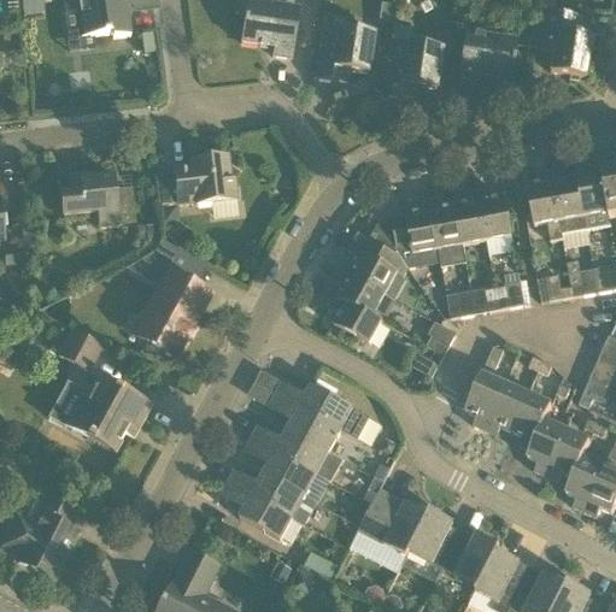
[(129,34),(124,0),(74,0),(78,36),(111,31),(112,36),(129,34)]
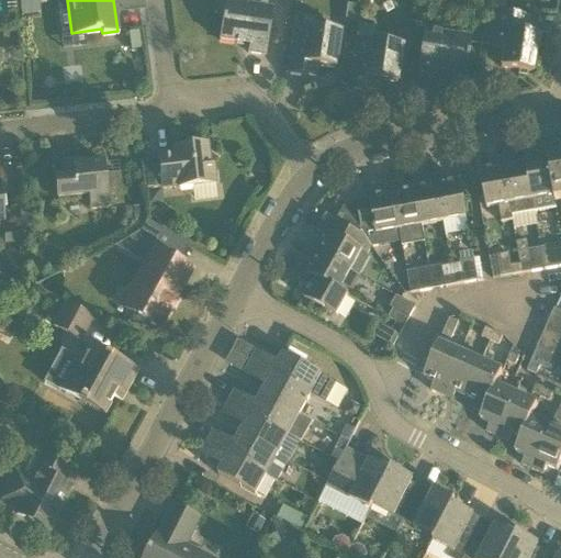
[(265,52),(271,6),(231,0),(223,0),(217,36),(247,41),(246,49),(265,52)]
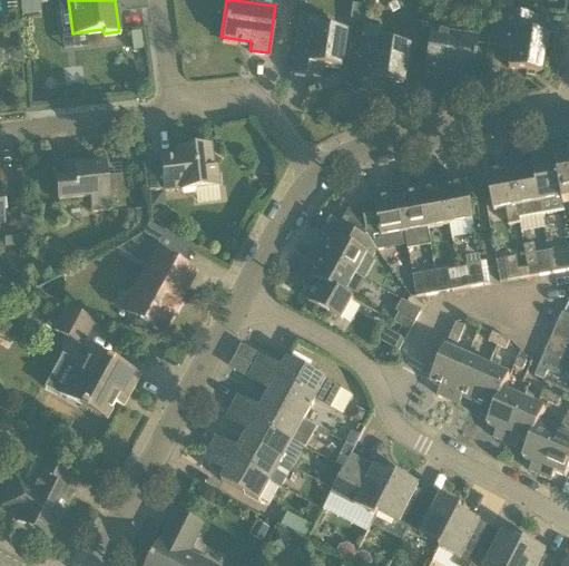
[(350,15),(360,16),(361,0),(351,0),(350,15)]
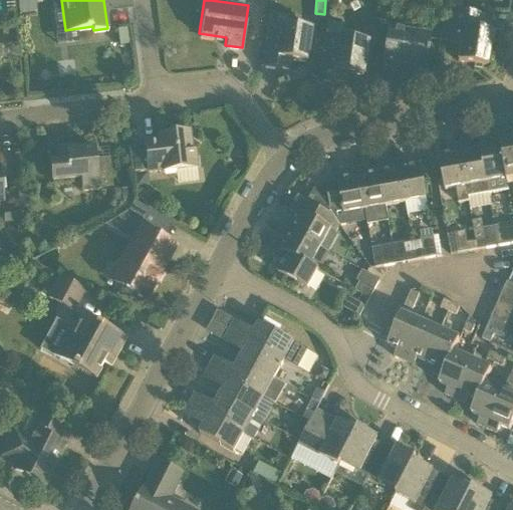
[(486,63),(491,29),(481,28),(483,13),(449,7),(445,39),(459,41),(457,58),(486,63)]
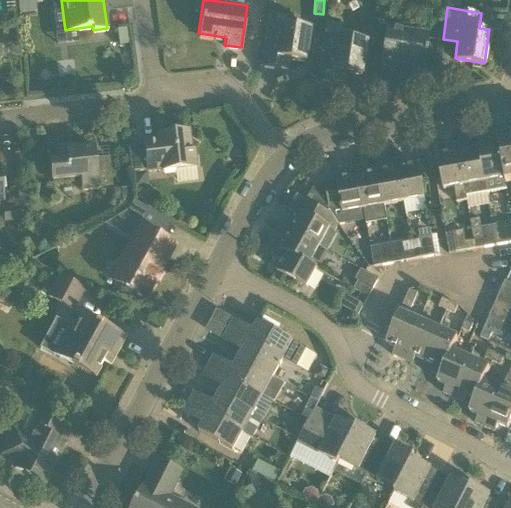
[(304,59),(309,25),(266,18),(259,64),(287,68),(288,57),(304,59)]
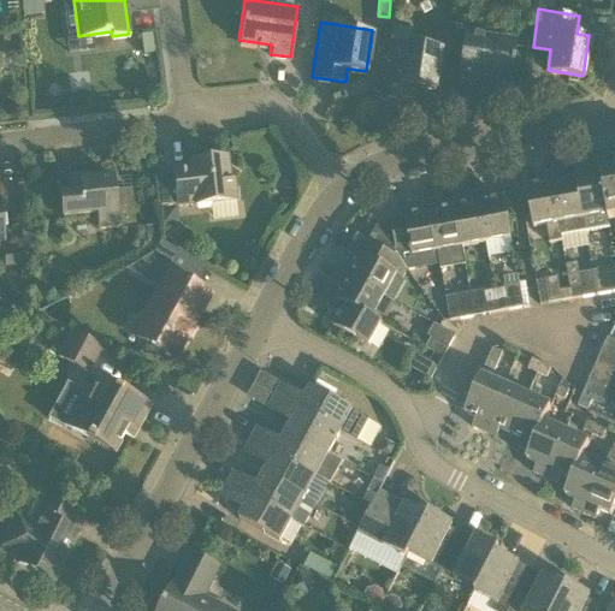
[(508,79),(514,39),(462,31),(454,79),(474,83),(475,75),(508,79)]
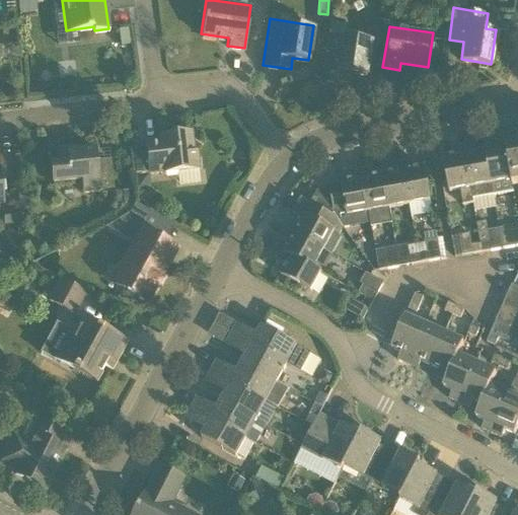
[(366,73),(371,39),(326,31),(319,78),(348,82),(350,71),(366,73)]
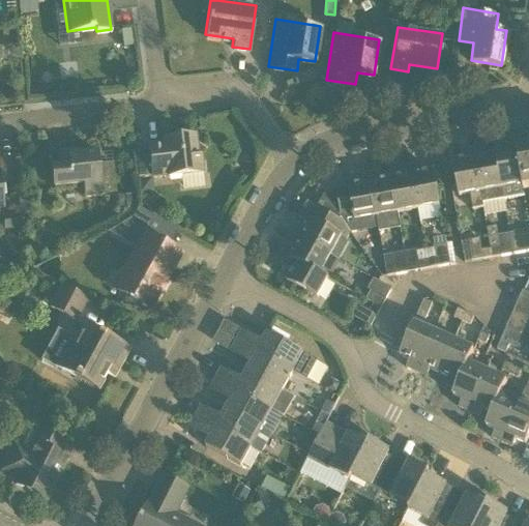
[(131,150),(135,175),(151,173),(151,175),(166,173),(166,174),(202,170),(200,152),(197,152),(194,133),(162,137),(163,140),(147,142),(148,148),(131,150)]
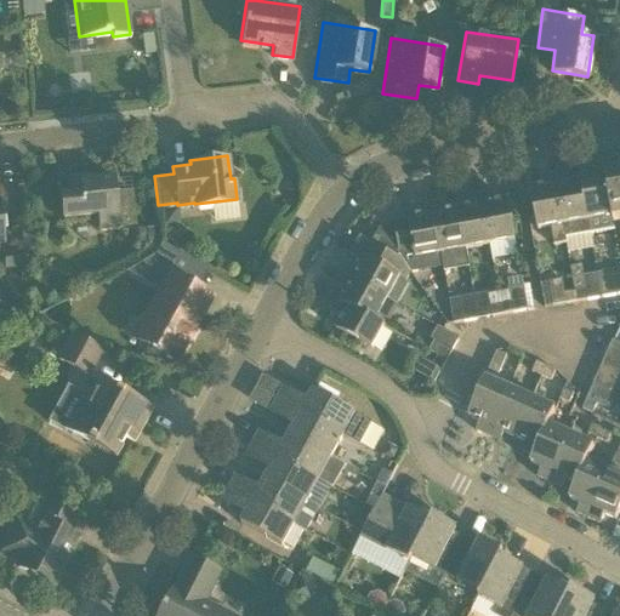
[(619,159),(603,163),(612,216),(619,214),(619,159)]
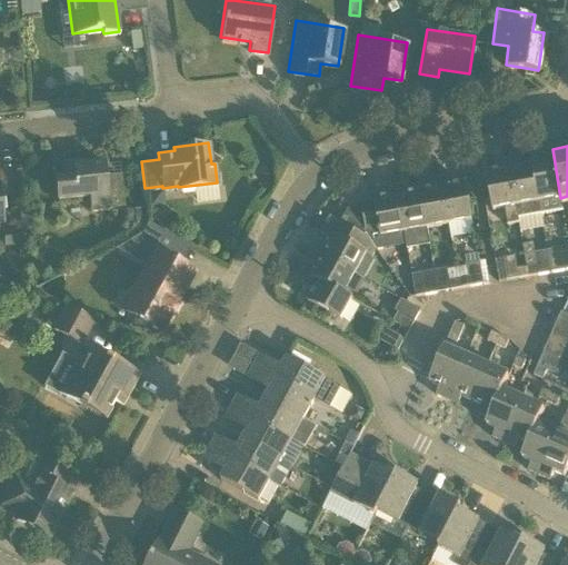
[(541,210),(562,207),(560,198),(552,149),(540,151),(541,160),(531,161),(541,210)]
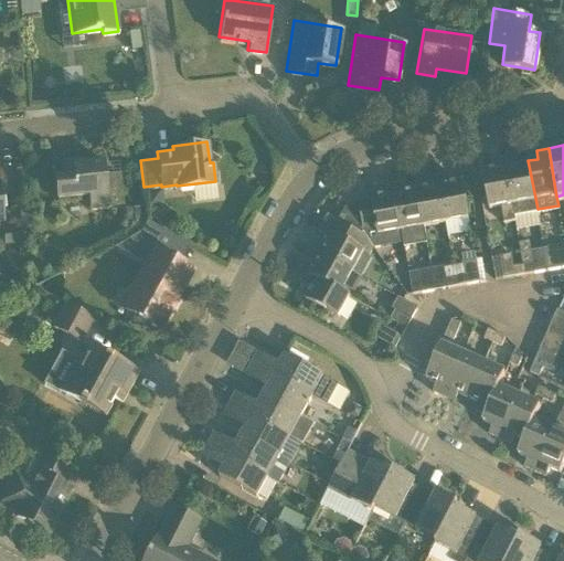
[(517,162),(514,154),(503,156),(513,212),(538,209),(528,160),(517,162)]
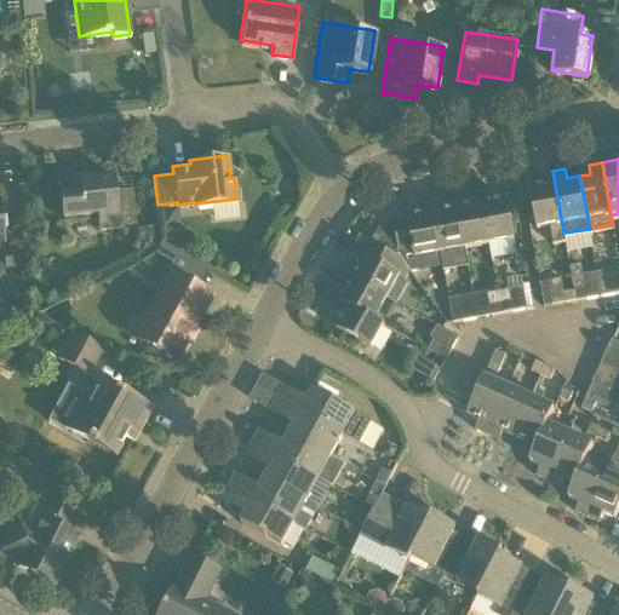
[(563,233),(552,171),(539,173),(542,183),(528,185),(536,225),(549,223),(552,241),(565,240),(563,233)]
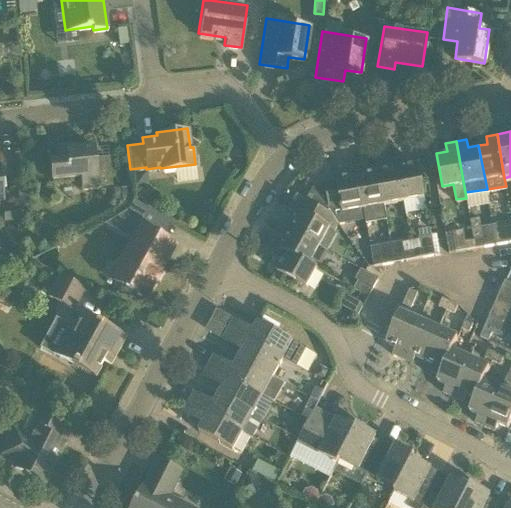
[(66,146),(66,143),(47,145),(51,179),(80,176),(82,188),(97,186),(92,144),(66,146)]
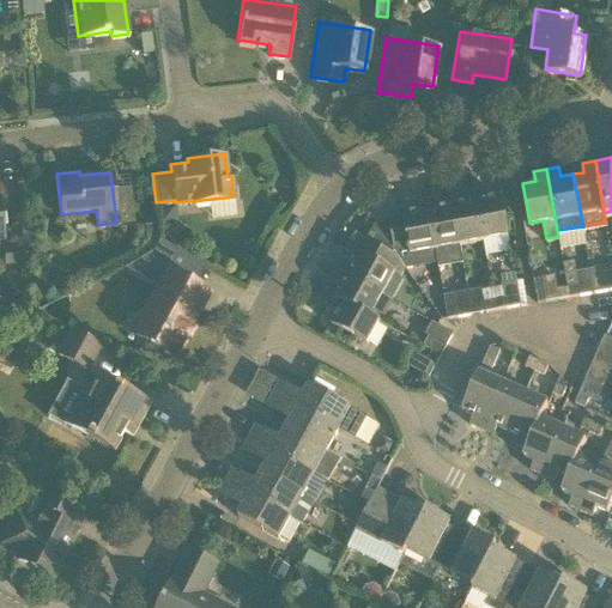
[(489,196),(486,187),(474,189),(483,238),(485,238),(507,233),(508,233),(501,194),(489,196)]
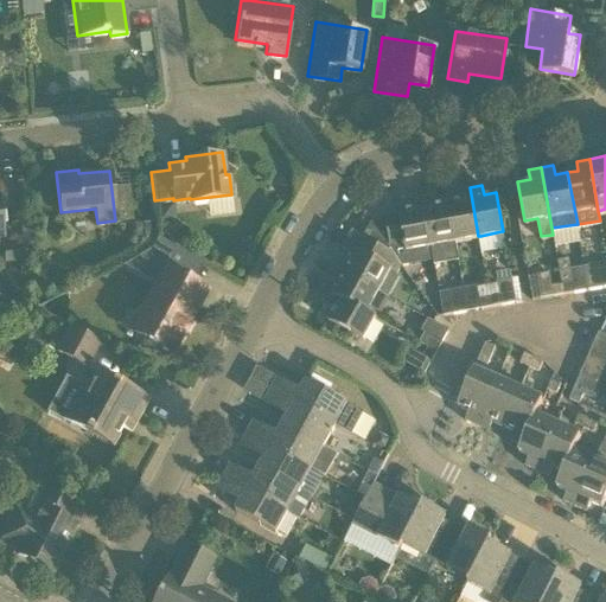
[(453,241),(478,236),(470,187),(457,190),(458,199),(446,202),(453,241)]
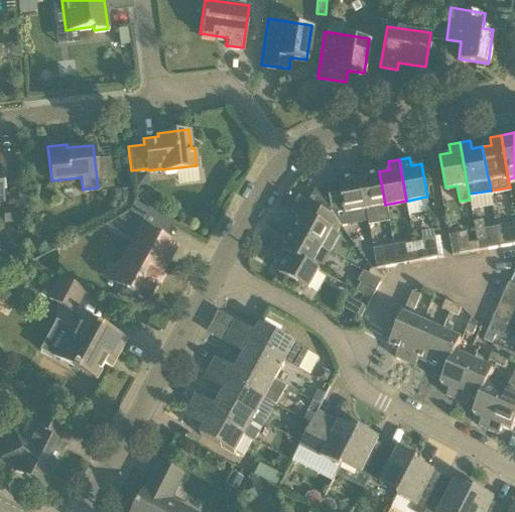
[(370,172),(369,164),(358,166),(368,220),(368,223),(378,221),(375,207),(385,205),(379,171),(370,172)]
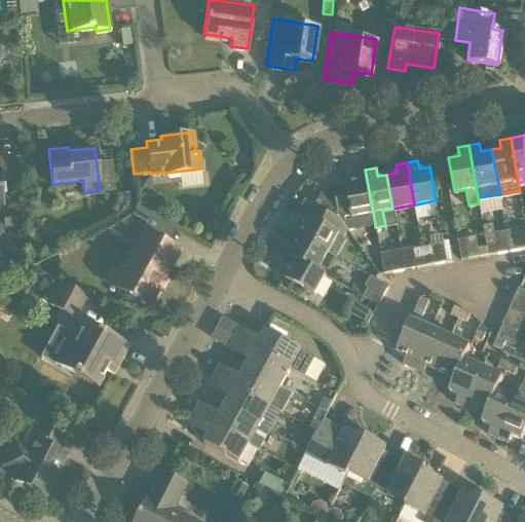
[(347,228),(375,224),(365,170),(353,172),(355,180),(344,182),(345,183),(333,185),(333,189),(324,191),(323,194),(347,228)]
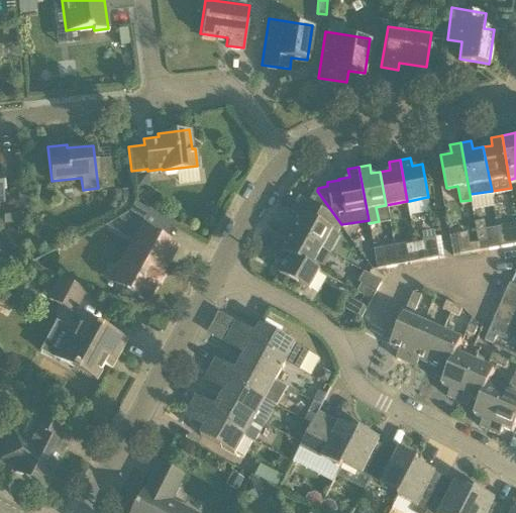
[(144,184),(140,189),(136,196),(135,197),(148,207),(158,193),(144,184)]
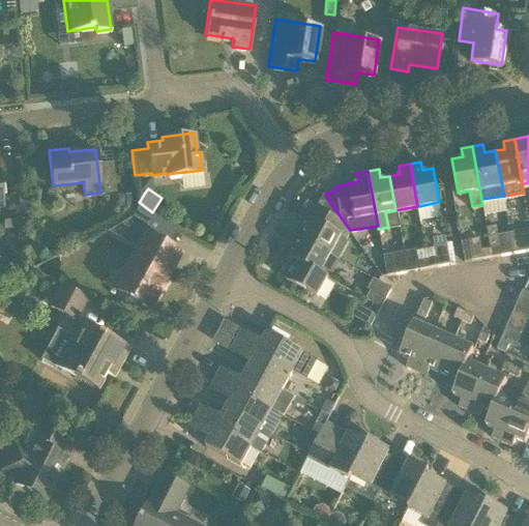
[(128,209),(131,198),(122,195),(119,207),(128,209)]
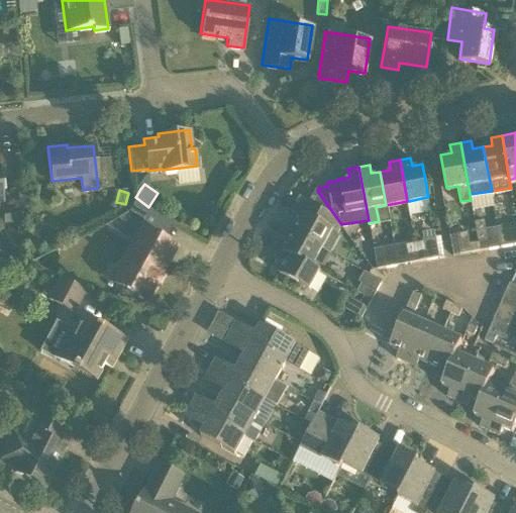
[(341,225),(317,191),(305,213),(302,211),(297,221),(290,217),(285,225),(323,246),(333,229),(337,231),(341,225)]
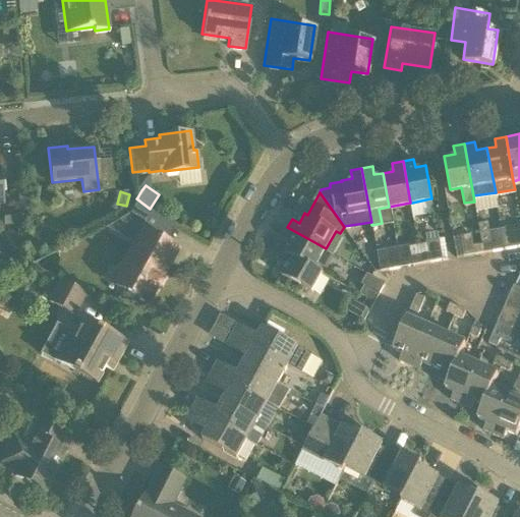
[(0,216),(1,222),(20,220),(19,208),(0,210),(0,216)]
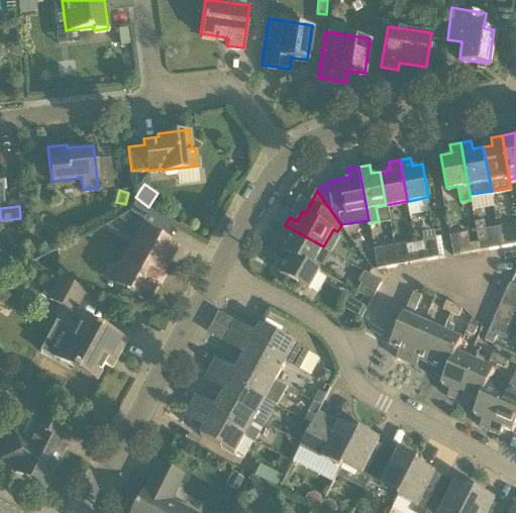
[(485,226),(484,217),(474,219),(478,239),(480,248),(500,244),(497,224),(485,226)]
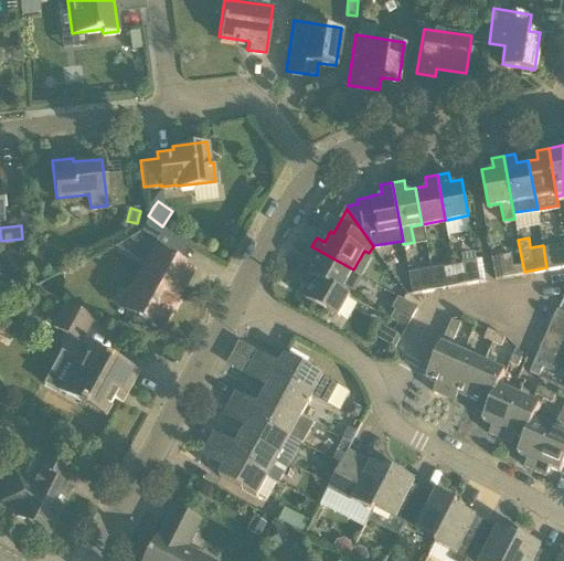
[(546,267),(563,264),(563,241),(543,245),(546,267)]
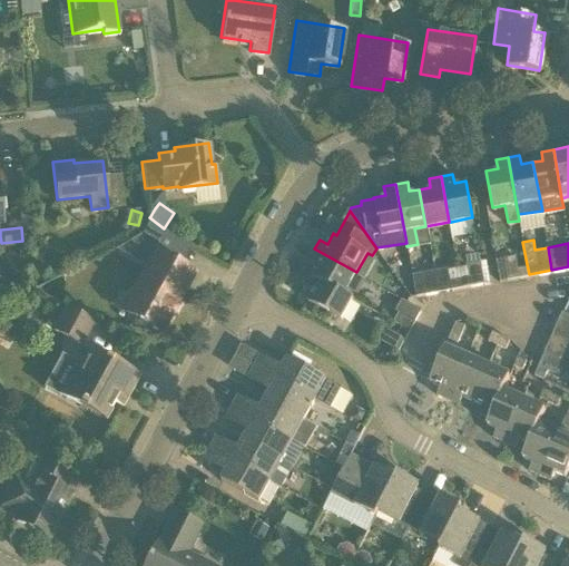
[(311,274),(345,293),(356,272),(314,249),(307,260),(316,264),(311,274)]
